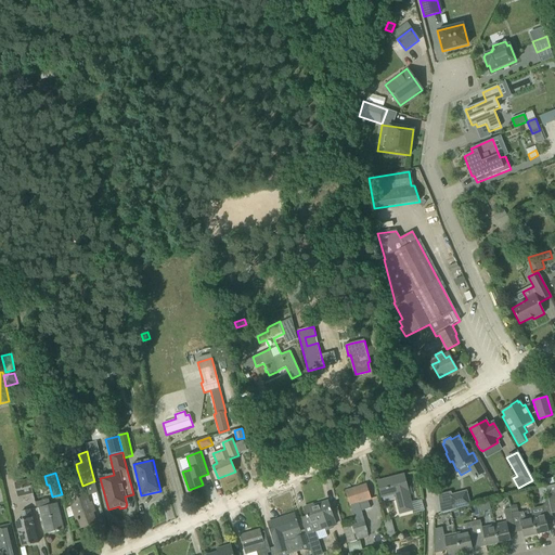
[(377,482),(382,498),(394,495),(398,514),(413,511),(403,475),(377,482)]
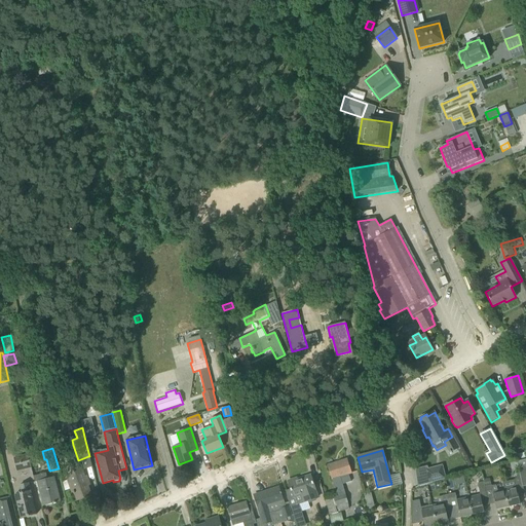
[(13,457),(16,472),(31,468),(28,454),(13,457)]
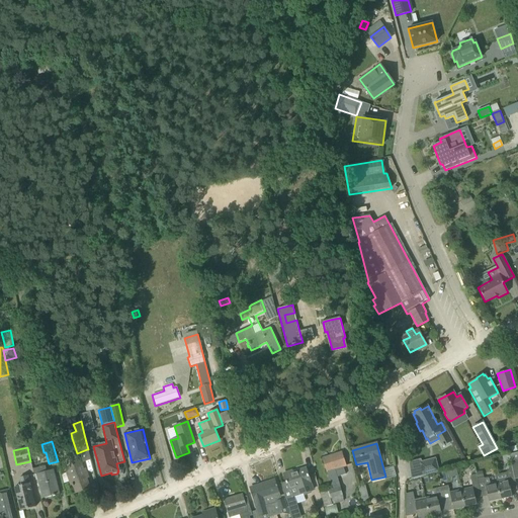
[(342,496),(342,495),(337,478),(345,475),(343,467),(346,466),(341,452),(323,458),(332,489),(320,493),(324,507),(344,501),(342,496)]
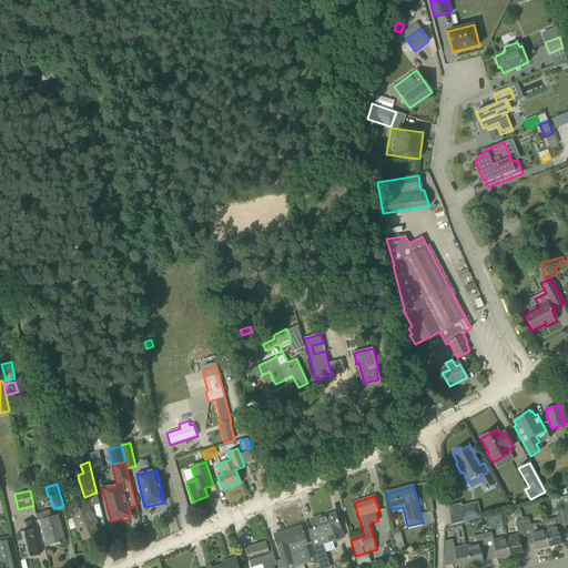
[(567,496),(558,498),(561,510),(565,526),(567,525),(567,496)]
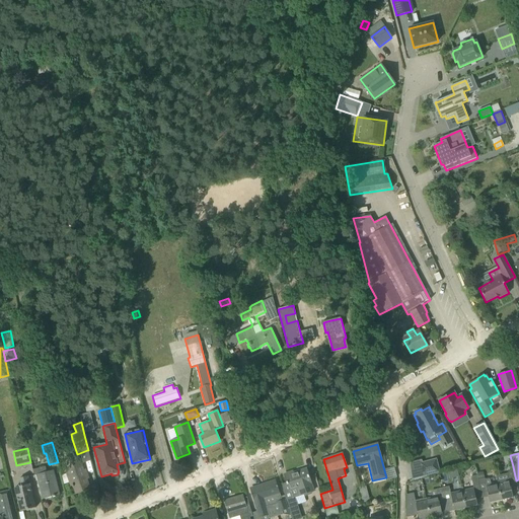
[(90,489),(78,455),(63,460),(68,476),(67,476),(70,487),(73,486),(76,494),(90,489)]
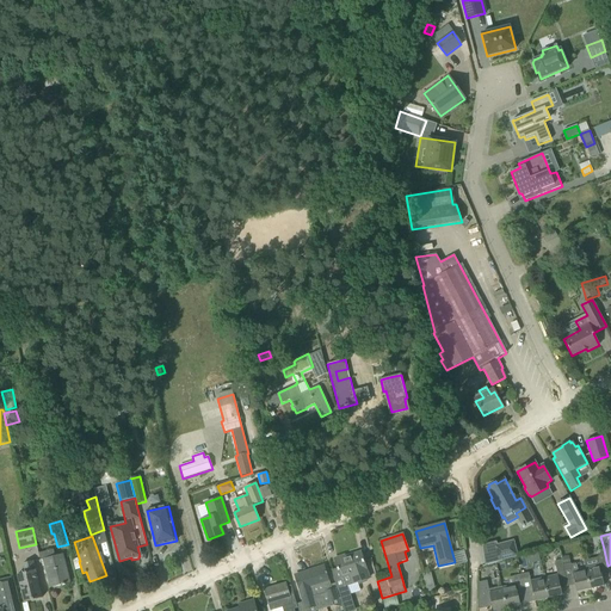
[(497,545),(495,545),(499,561),(517,556),(513,541),(497,545)]
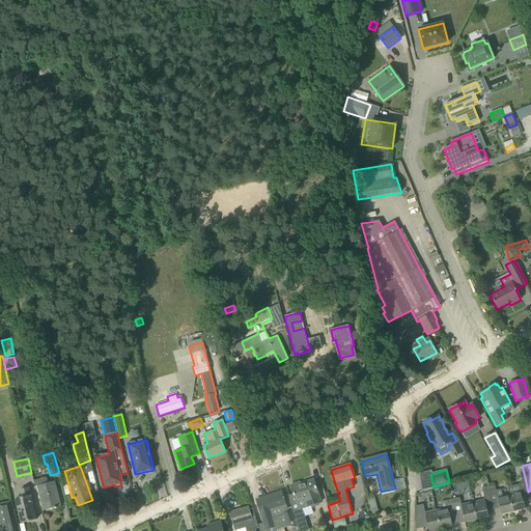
[(521,492),(509,495),(513,512),(525,509),(524,503),(530,502),(528,492),(525,477),(520,484),(521,492)]
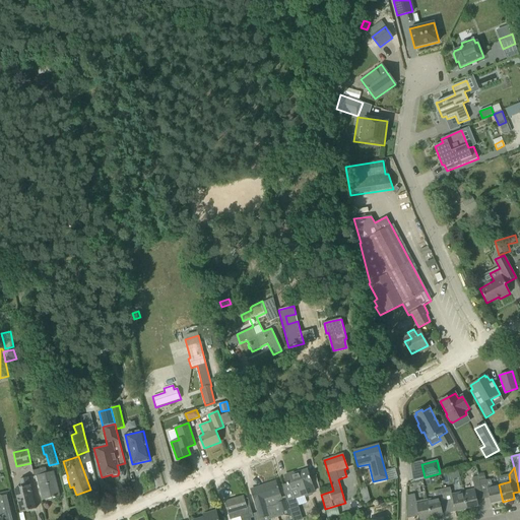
[(33,470),(35,477),(37,476),(43,500),(60,496),(53,471),(46,473),(45,468),(33,470)]
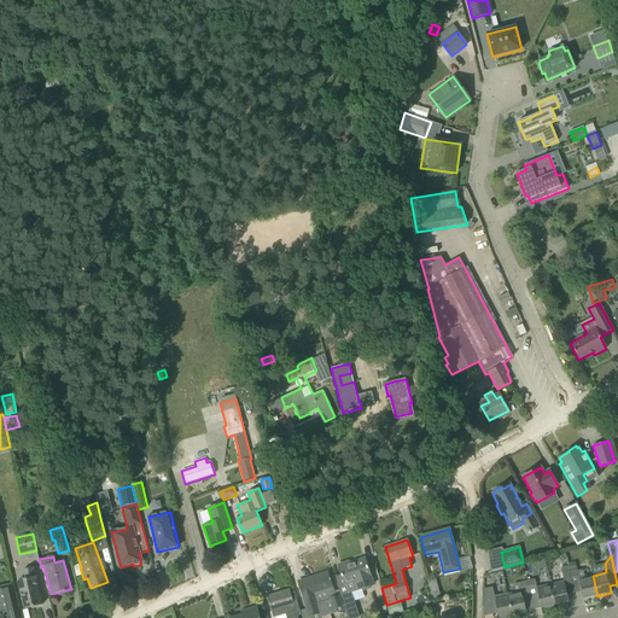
[(339,567),(338,567),(342,577),(336,578),(336,577),(334,577),(340,595),(347,611),(345,611),(347,617),(359,617),(351,594),(371,587),(374,586),(365,559),(356,561),(356,563),(349,565),(348,561),(338,565),(339,567)]
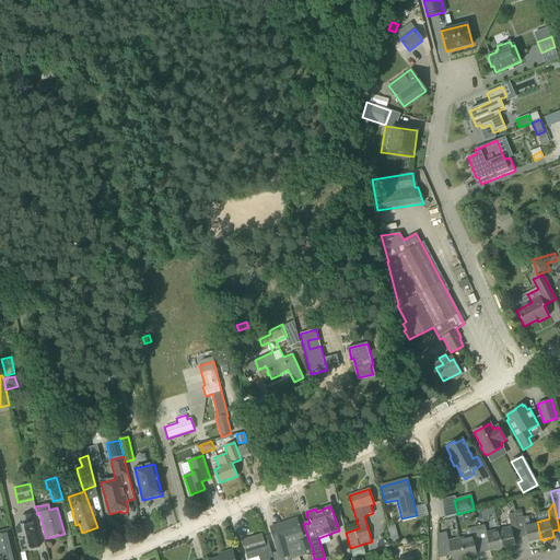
[(22,525),(16,526),(22,552),(38,548),(30,514),(20,517),(22,525)]
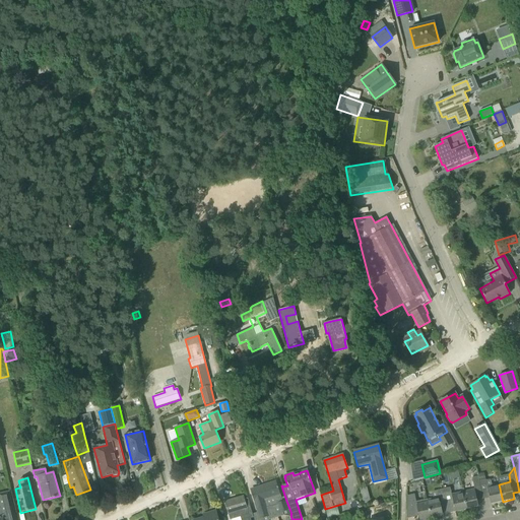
[(282,514),(282,512),(288,510),(285,501),(281,501),(275,481),(251,490),(260,519),(268,516),(269,519),(282,514)]
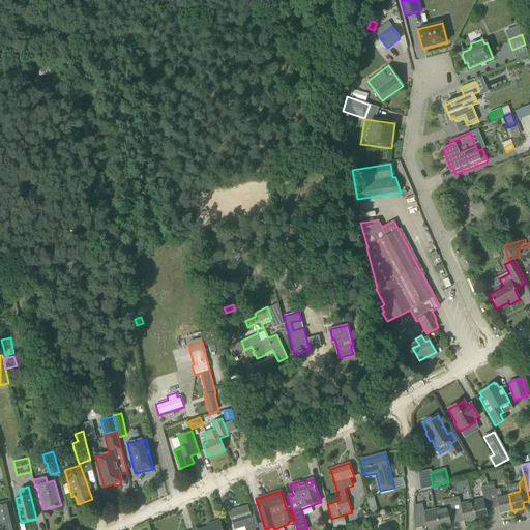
[(512,511),(508,494),(497,496),(500,513),(512,511)]
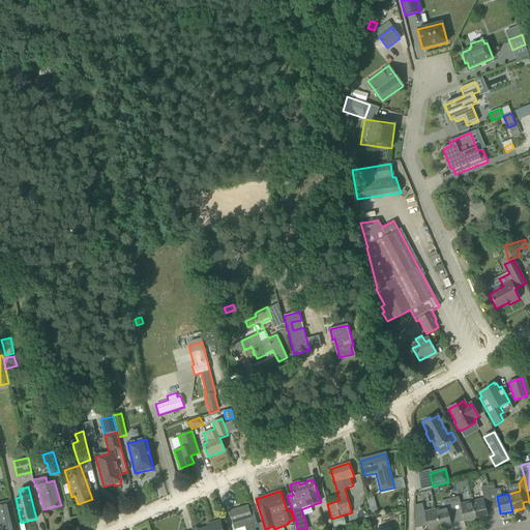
[(366,499),(371,514),(378,512),(374,497),(366,499)]
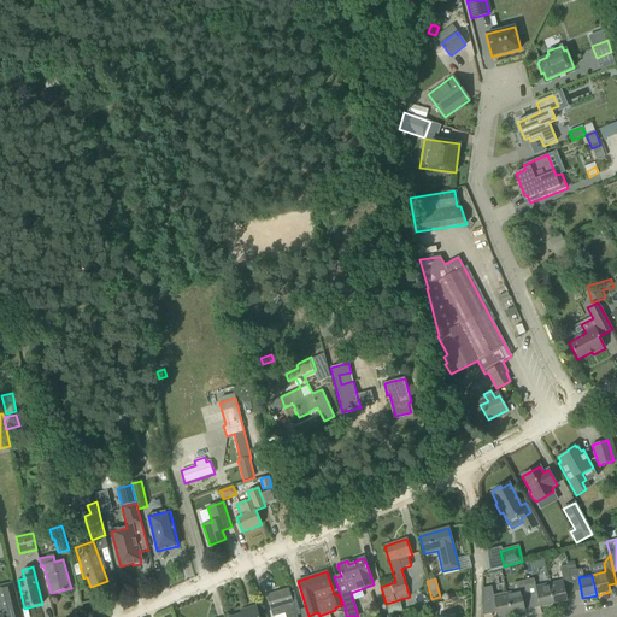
[(527,581),(528,586),(530,595),(538,594),(540,607),(554,604),(550,583),(536,587),(534,579),(527,581)]
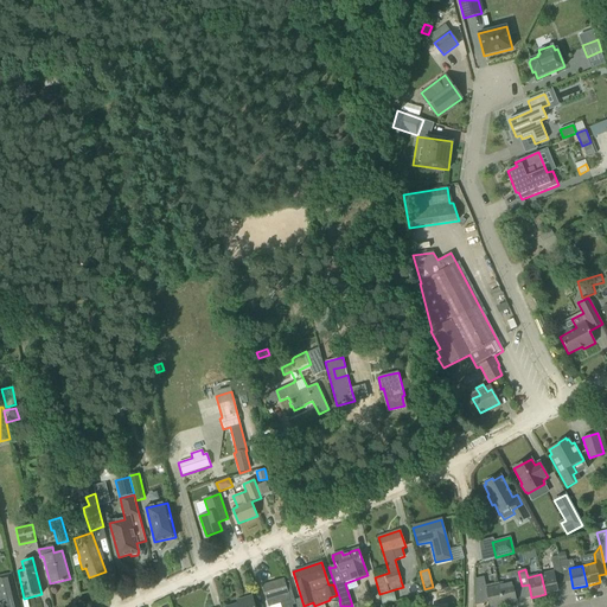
[(554,572),(541,574),(545,594),(558,592),(554,572)]
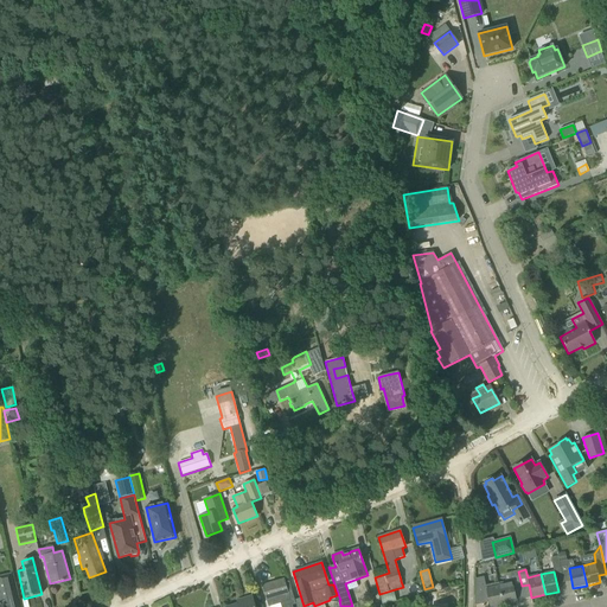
[(19,606),(12,574),(0,576),(0,581),(5,602),(0,604),(0,606),(19,606)]
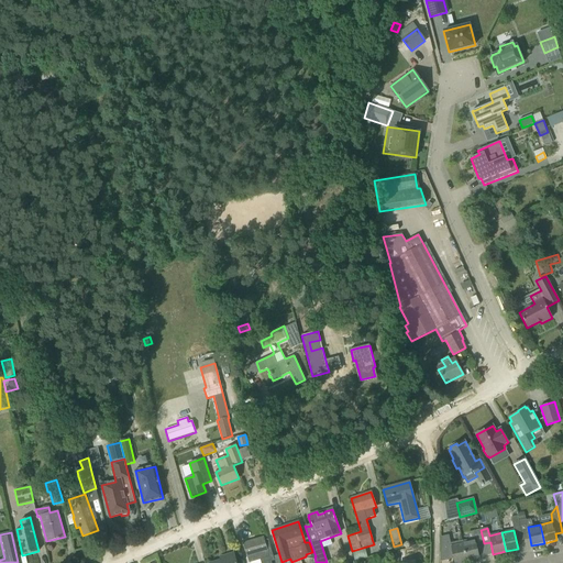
[(441,544),(441,553),(449,551),(448,544),(451,544),(449,536),(441,537),(441,544)]
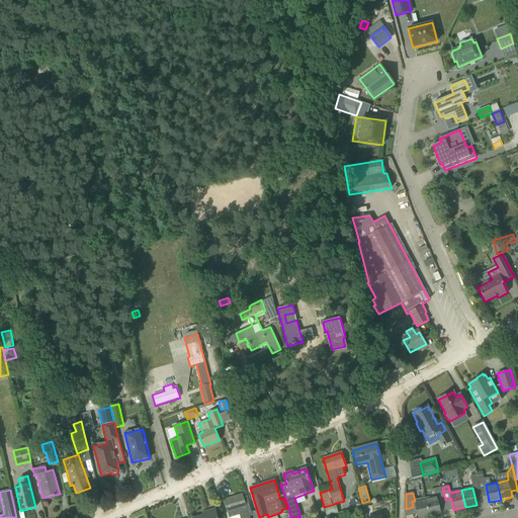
[(239,517),(249,517),(249,516),(252,515),(251,512),(246,496),(243,497),(242,495),(225,500),(230,517),(239,515),(239,517)]
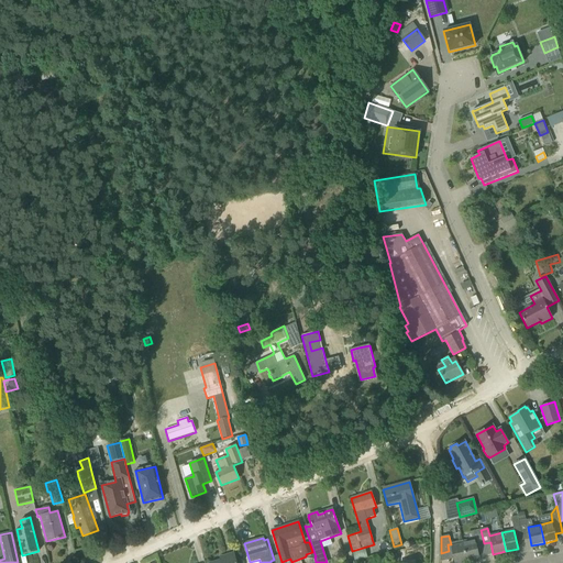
[(462,541),(463,544),(463,543),(467,560),(479,558),(475,539),(462,541)]
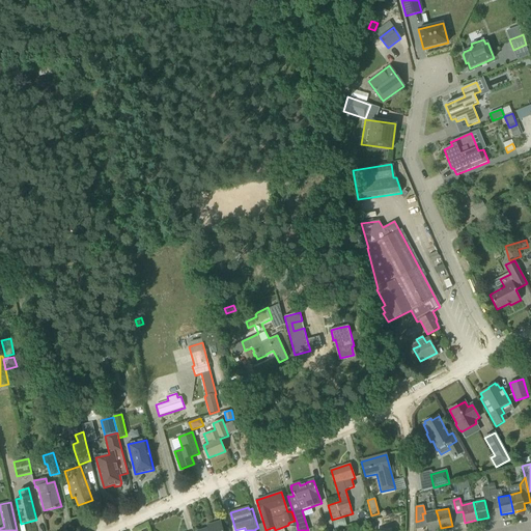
[(425,513),(424,513),(425,515),(427,528),(428,530),(438,530),(441,530),(441,528),(437,512),(437,513),(436,510),(425,513)]
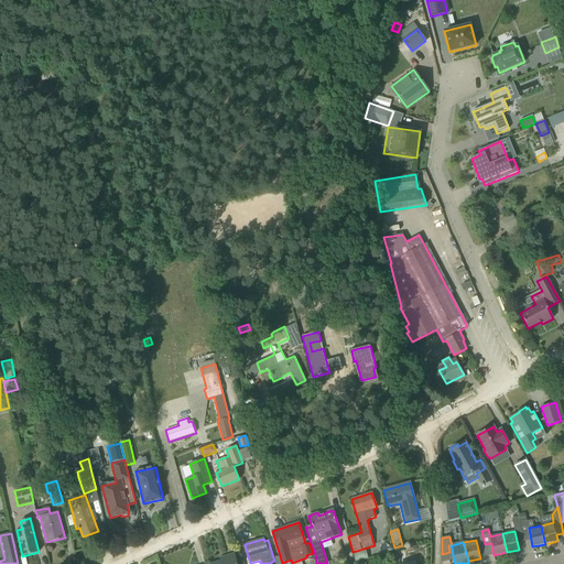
[(237,563),(235,553),(226,556),(227,560),(210,563),(237,563)]
